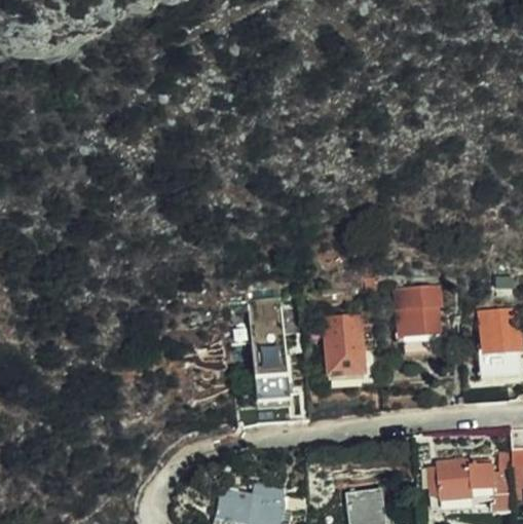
[(402,309),(404,336),(440,332),(438,306),(441,306),(439,284),(397,288),(398,310),(402,309)]
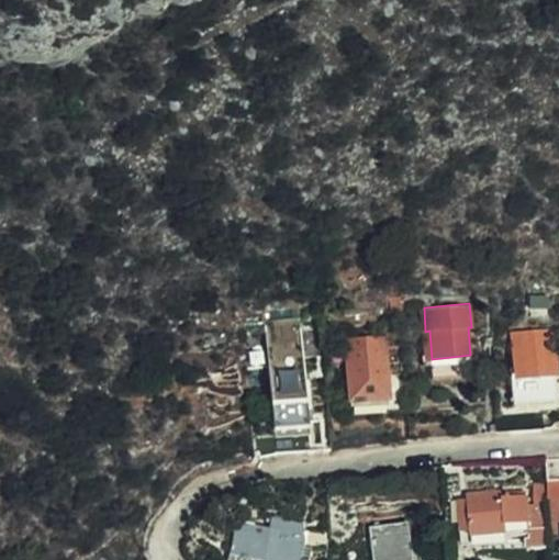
[(266,326),(275,455),(311,451),(302,324),(266,326)]
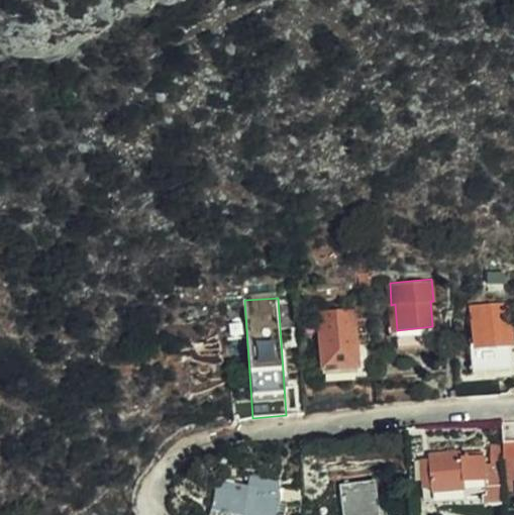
[(353,313),(318,315),(322,373),(358,370),(353,313)]
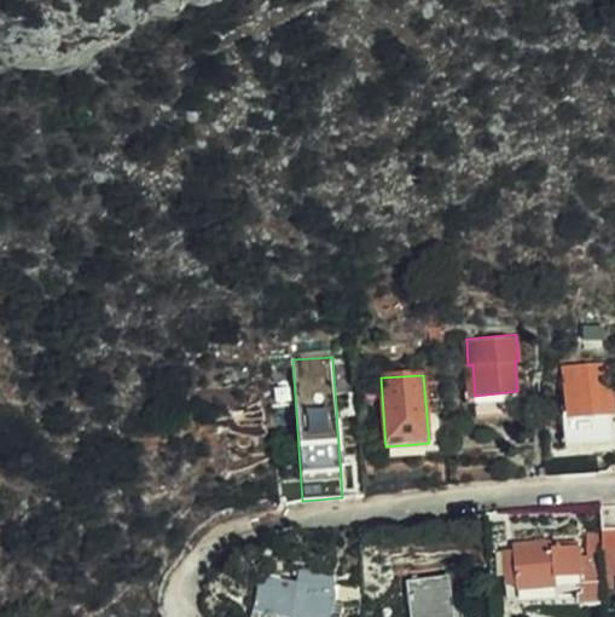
[(566,444),(581,443),(581,433),(611,431),(607,378),(567,380),(569,416),(563,417),(566,444)]
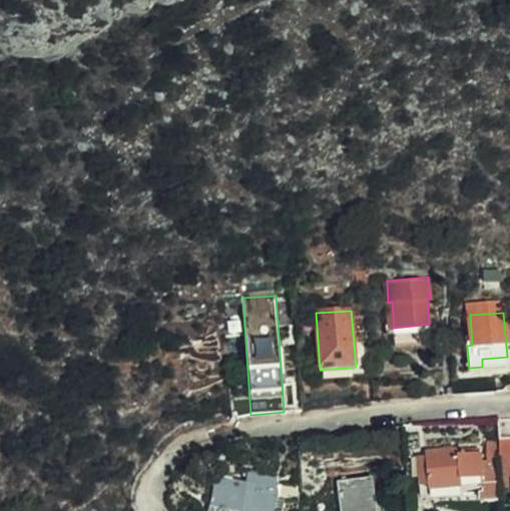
[(429,324),(394,328),(396,347),(431,344),(429,324)]
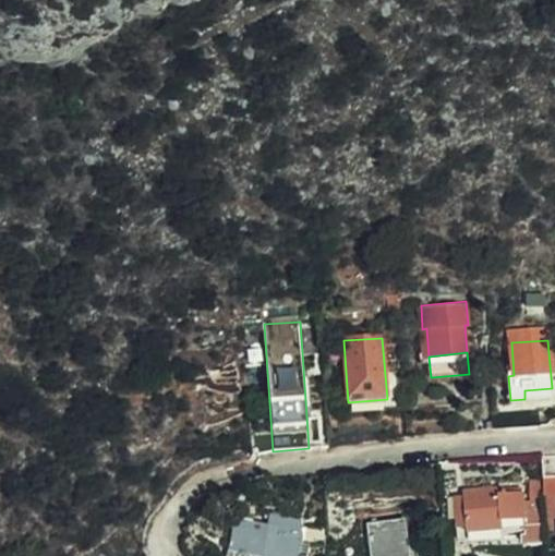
[(525,390),(525,399),(552,397),(552,388),(525,390)]
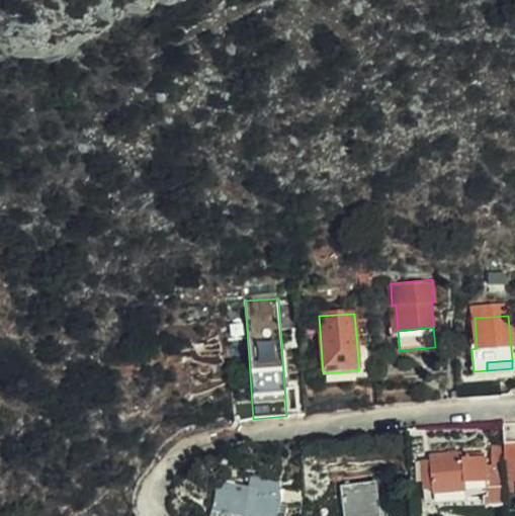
[(457,381),(458,396),(471,395),(469,380),(457,381)]
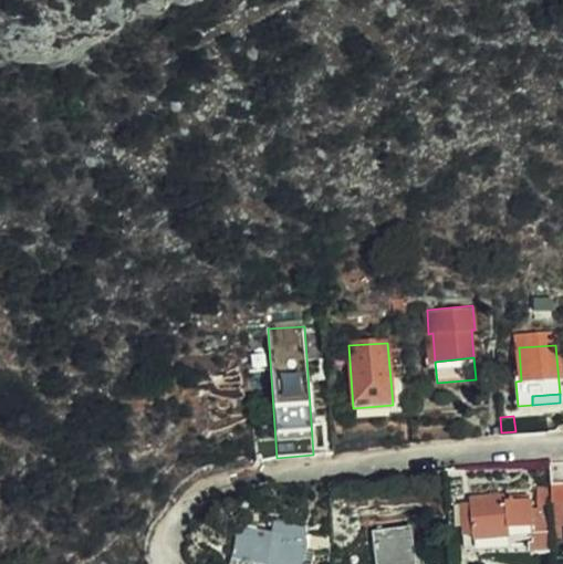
[(512,494),(471,498),(476,542),(513,539),(513,528),(537,524),(534,501),(513,502),(512,494)]
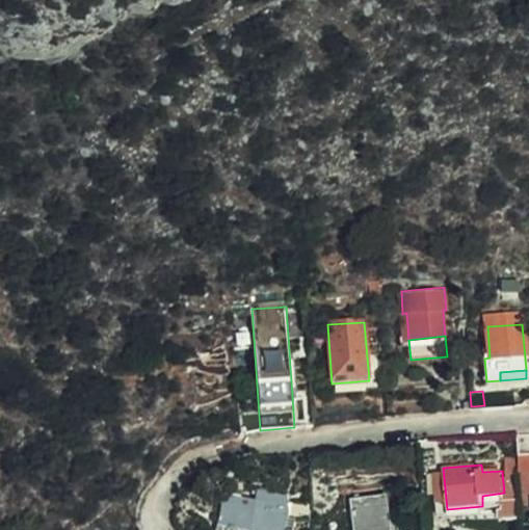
[(225,491),(216,524),(231,527),(229,529),(291,529),(294,515),(287,514),(288,511),(286,495),(258,488),(255,499),(225,491)]
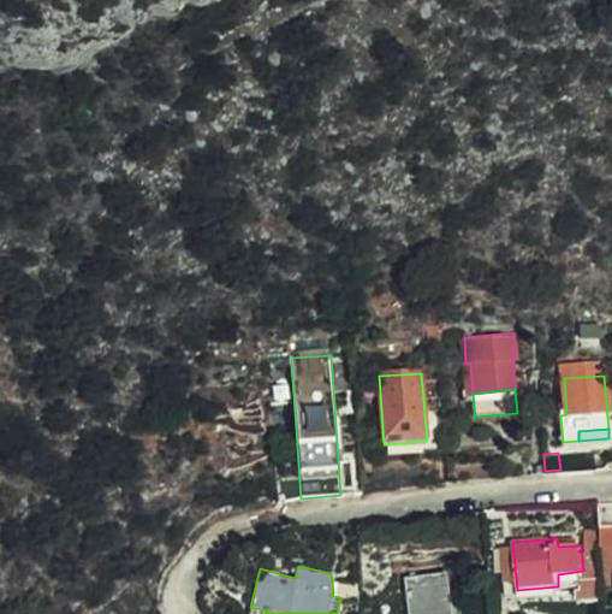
[(452,613),(446,572),(406,577),(411,613),(452,613)]
